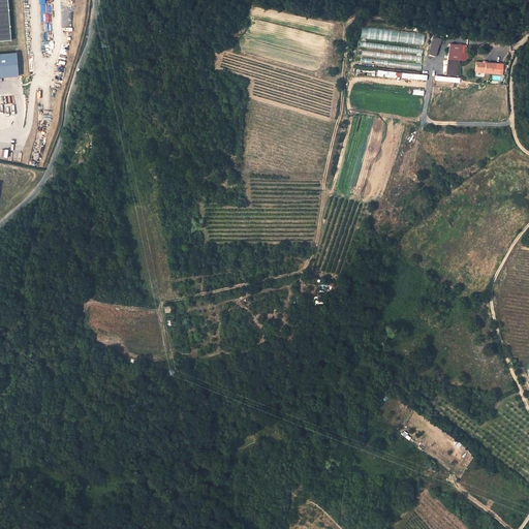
[(0,0),(0,40),(10,40),(7,0),(0,0)]
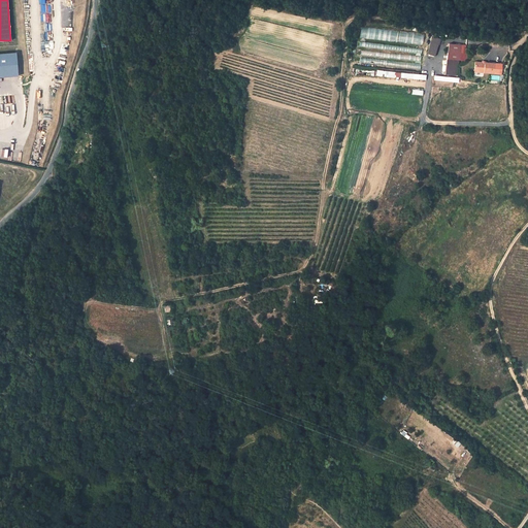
[(368,28),(367,40),(422,44),(423,33),(368,28)]
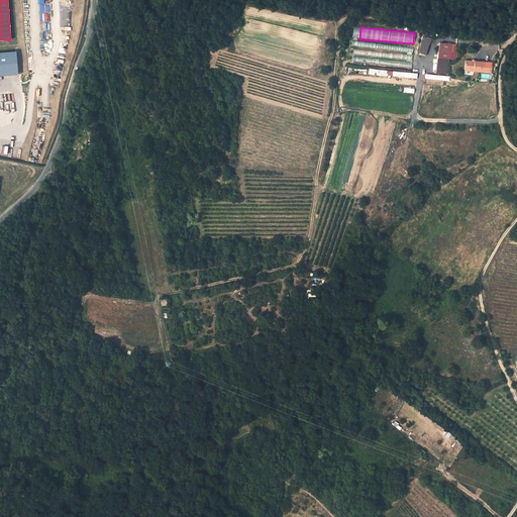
[(418,55),(424,56),(428,36),(422,35),(418,55)]
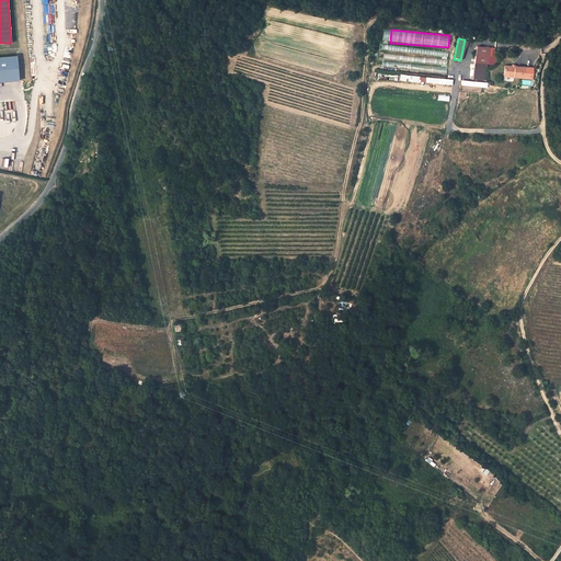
[(488,52),(474,50),(472,67),(485,68),(488,52)]
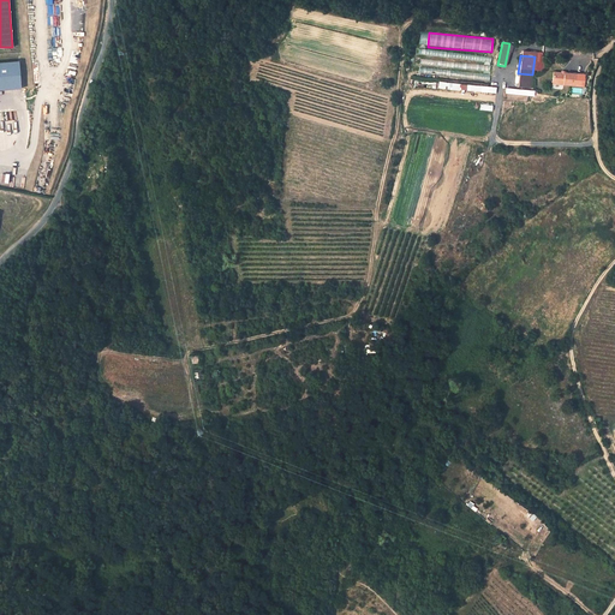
[(0,90),(22,89),(19,61),(0,63),(0,90)]
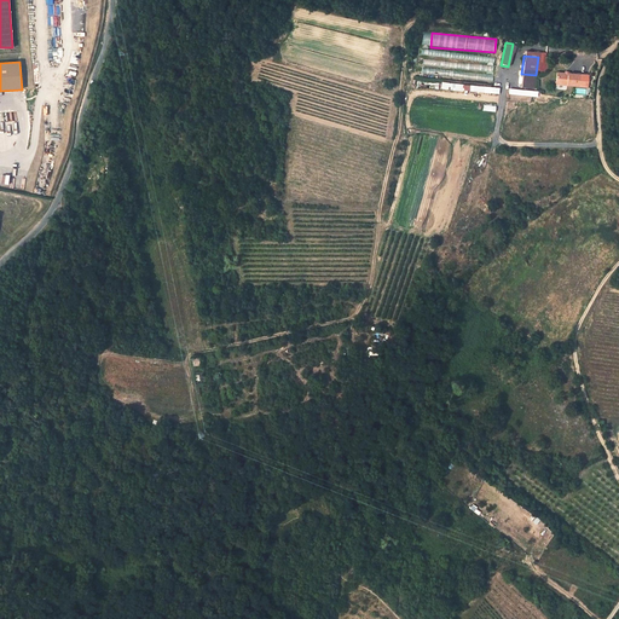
[(568,76),(562,76),(562,79),(555,77),(554,90),(577,92),(578,80),(567,79),(568,76)]
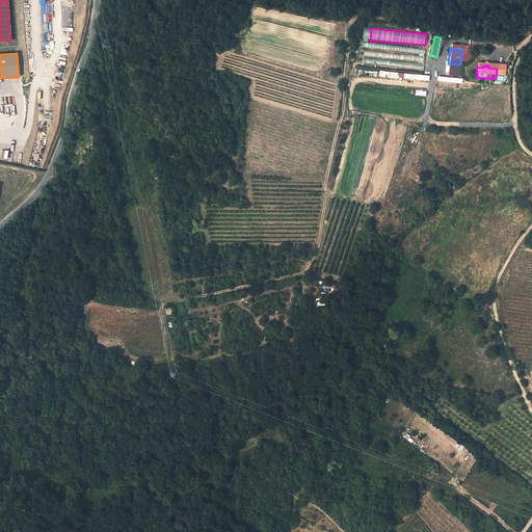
[(403,436),(411,443),(414,439),(405,433),(403,436)]
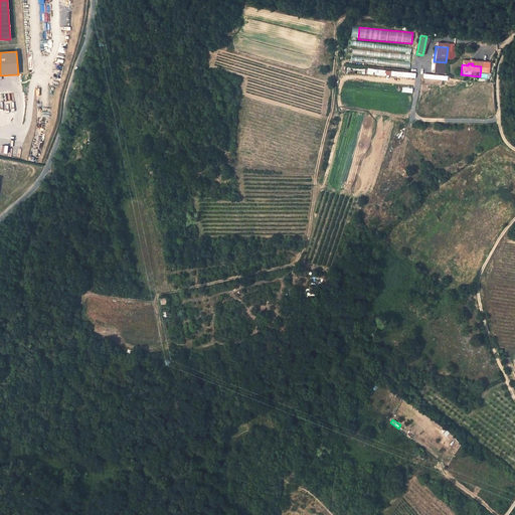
[(453,443),(456,440),(449,434),(446,438),(453,443)]
